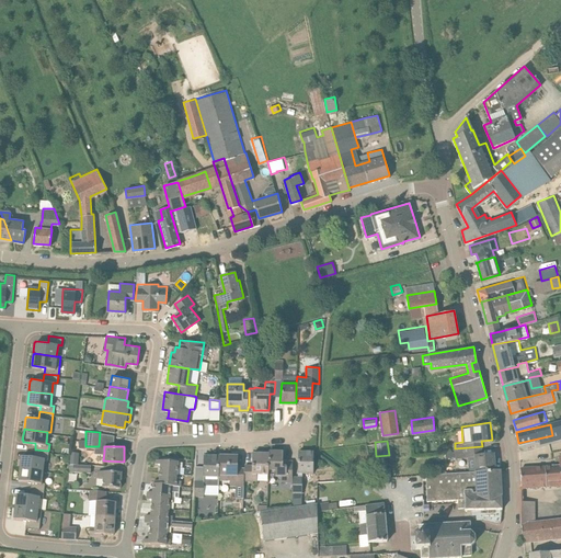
[(482,452),(482,446),(455,448),(456,457),(476,455),(477,469),(494,469),(493,452),(482,452)]
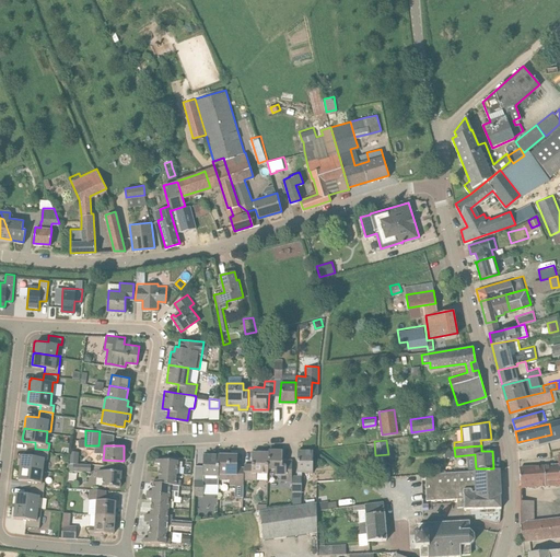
[(48,450),(35,449),(34,455),(21,453),(21,455),(20,465),(20,466),(43,468),(44,457),(47,457),(48,450)]
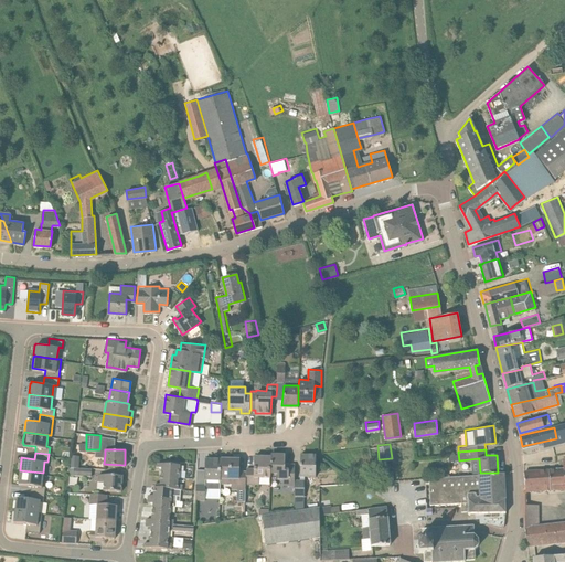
[(295,478),(295,472),(289,470),(290,462),(285,462),(285,453),(270,453),(270,455),(270,473),(278,473),(277,477),(283,477),(283,484),(294,484),(295,478)]
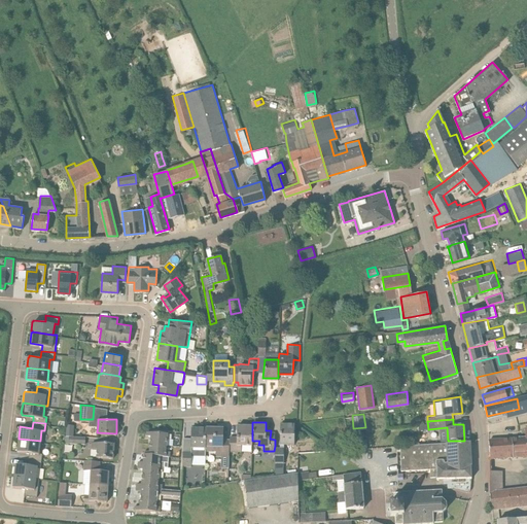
[(280,442),(293,442),(294,422),(280,422),(280,442)]
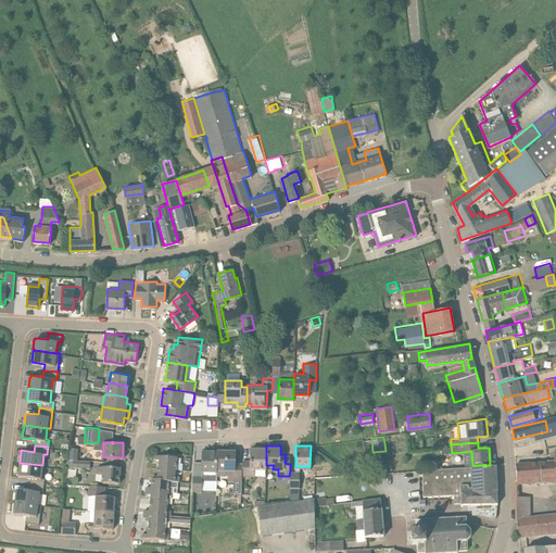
[(266,448),(250,448),(250,456),(243,455),(243,465),(243,475),(254,475),(254,468),(266,468),(266,465),(266,448)]
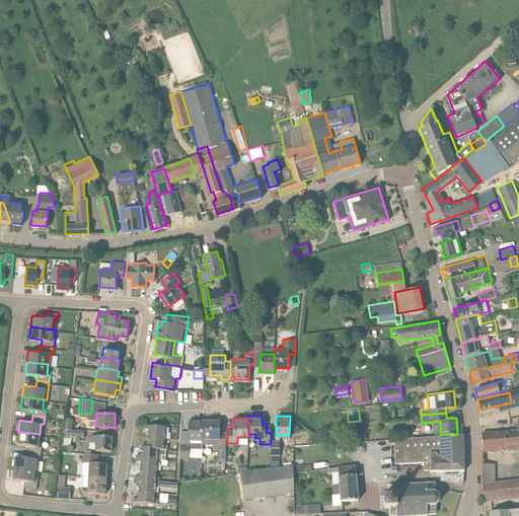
[(518,419),(517,420),(518,429),(480,432),(483,451),(482,451),(482,461),(482,484),(484,500),(518,494),(518,419)]
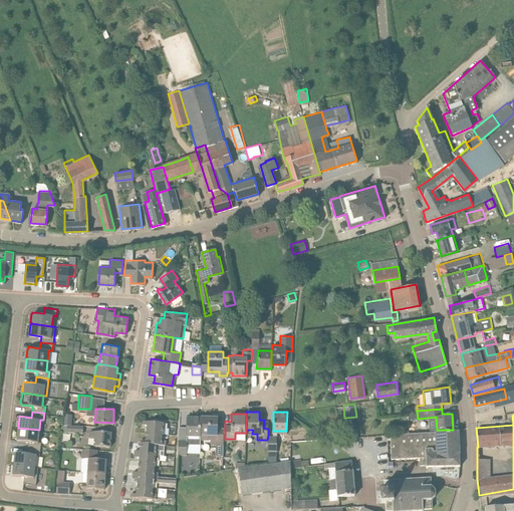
[(202,416),(187,416),(187,443),(201,443),(201,439),(202,416)]
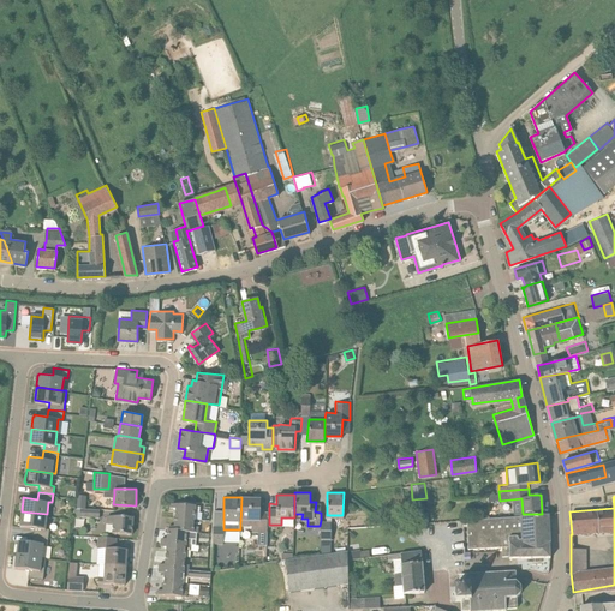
[(260,497),(242,497),(240,525),(252,525),(252,531),(257,531),(257,543),(267,543),(267,531),(268,525),(269,525),(269,514),(260,514),(260,497)]
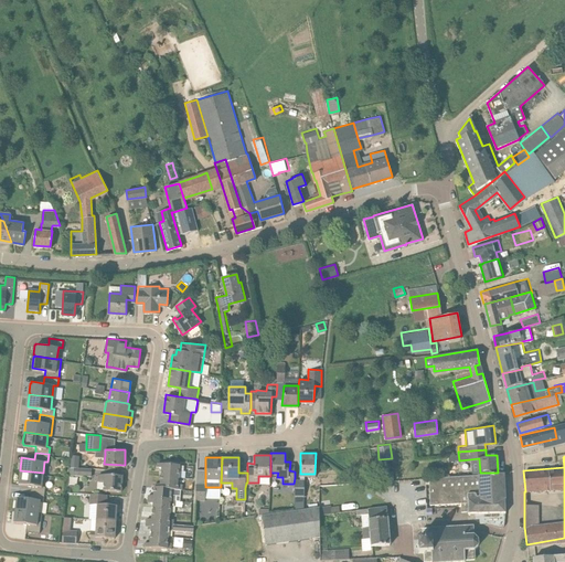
[(161,466),(161,474),(179,475),(179,468),(184,468),(184,462),(157,462),(156,465),(161,466)]
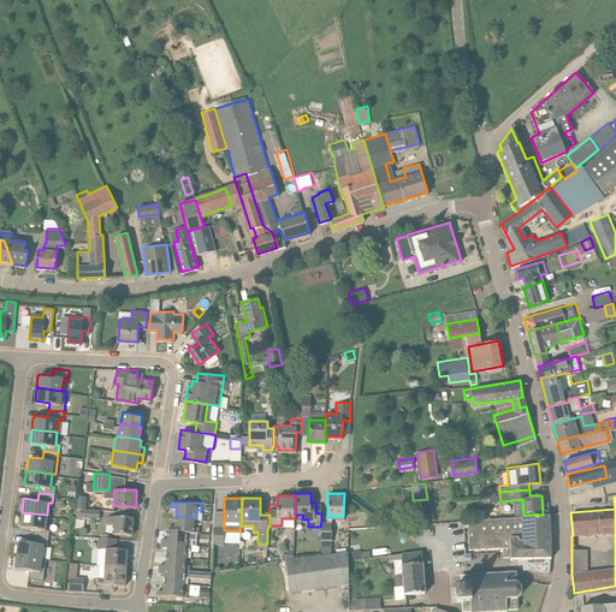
[(47,515),(22,512),(22,514),(21,514),(19,524),(21,524),(19,526),(34,528),(33,534),(48,536),(49,528),(45,528),(47,515)]
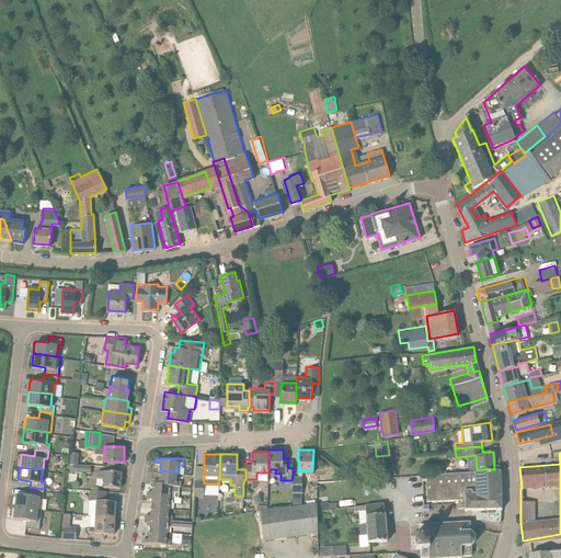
[(502,508),(500,468),(494,469),(477,469),(426,473),(426,499),(457,498),(458,507),(465,505),(465,508),(466,508),(502,508)]
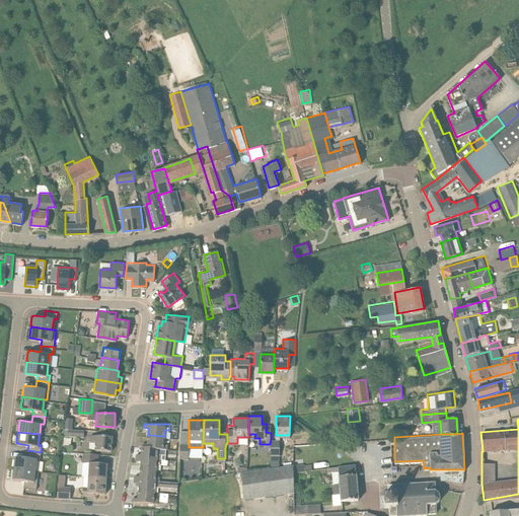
[(112,449),(112,435),(90,434),(90,441),(95,441),(94,449),(112,449)]
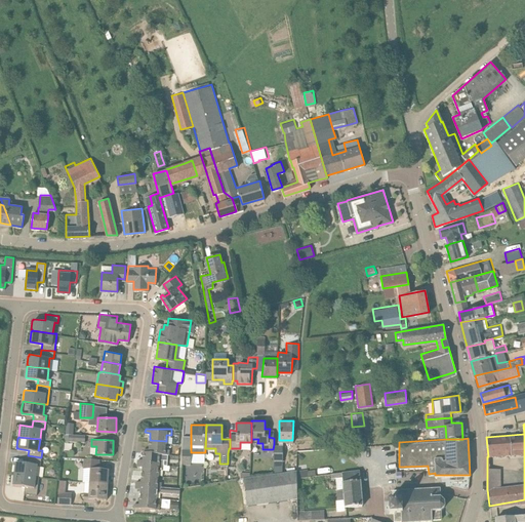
[(166,441),(150,440),(149,448),(144,447),(144,450),(165,452),(169,453),(169,448),(165,447),(166,441)]
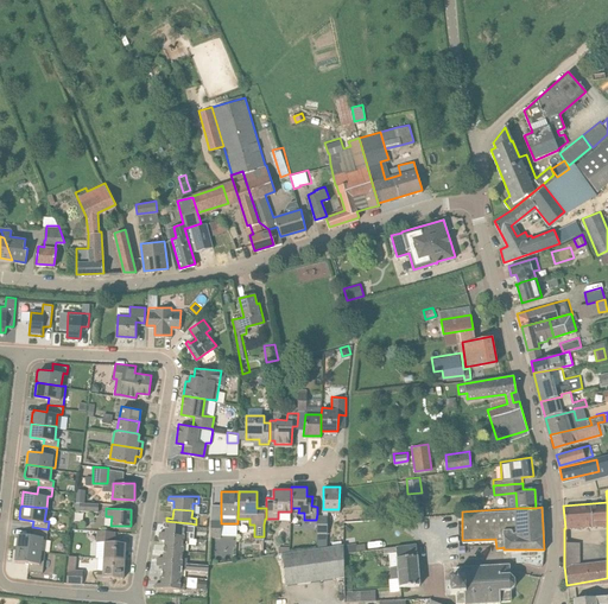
[(328,514),(317,514),(316,520),(316,547),(327,546),(328,514)]
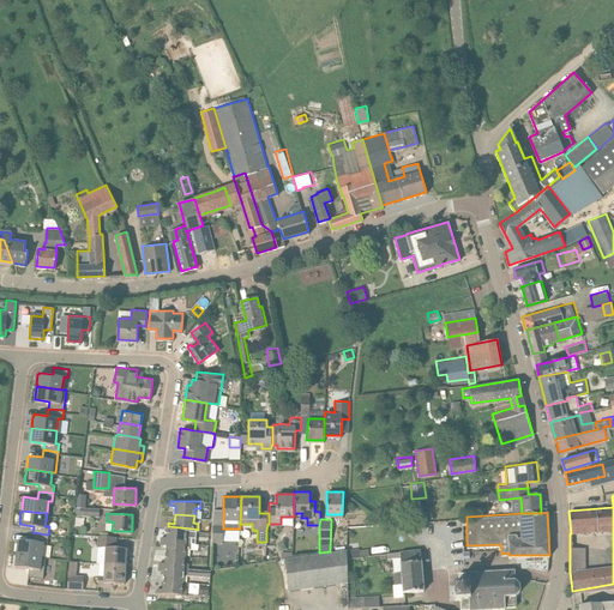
[(161,538),(191,542),(191,536),(186,536),(186,529),(193,530),(193,529),(168,526),(167,536),(161,536),(161,538)]
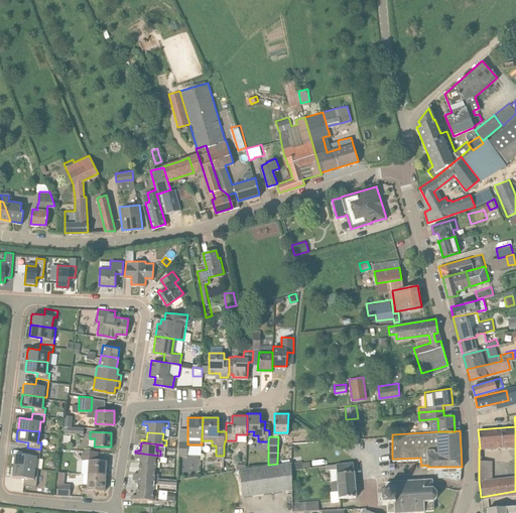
[(39,457),(40,450),(27,447),(27,454),(15,453),(15,454),(14,454),(13,463),(14,463),(14,464),(34,467),(36,456),(39,457)]
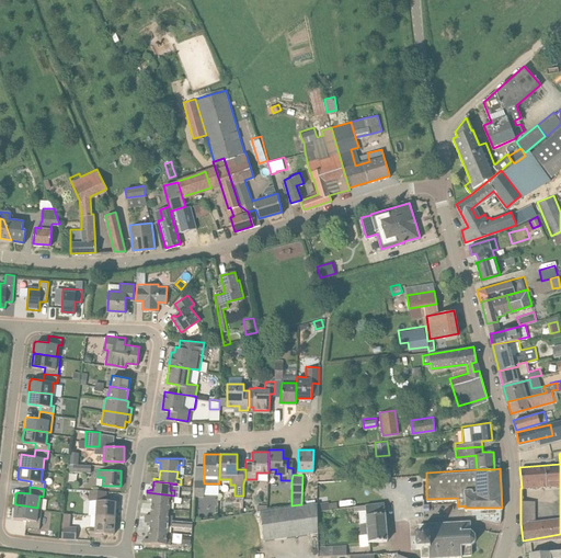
[(98,496),(96,514),(114,515),(115,500),(105,500),(106,490),(90,489),(89,496),(98,496)]
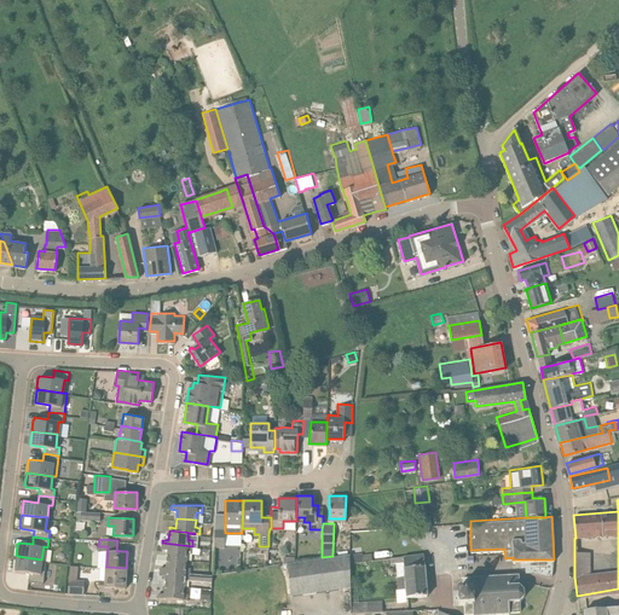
[(168,547),(167,557),(186,558),(186,551),(191,551),(192,546),(162,543),(161,547),(168,547)]
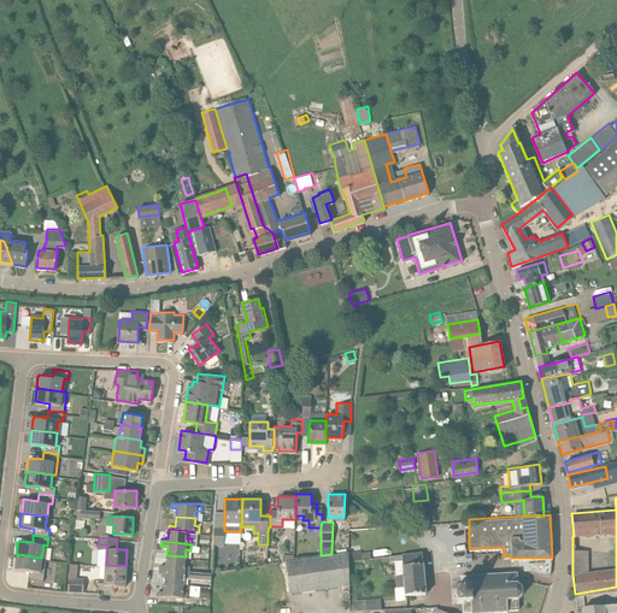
[(425,593),(422,550),(388,553),(389,559),(394,559),(397,587),(404,587),(405,594),(425,593)]
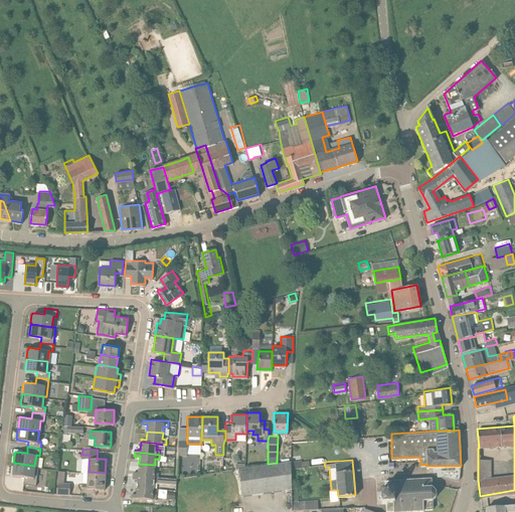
[(277,463),(268,464),(244,467),(238,468),(242,494),(292,487),(291,461),(277,463)]
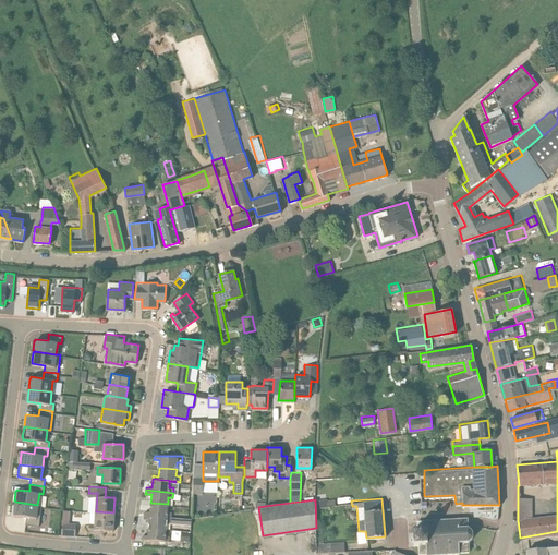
[(37,505),(15,502),(14,503),(13,513),(13,515),(26,516),(25,522),(39,525),(41,506),(37,505)]
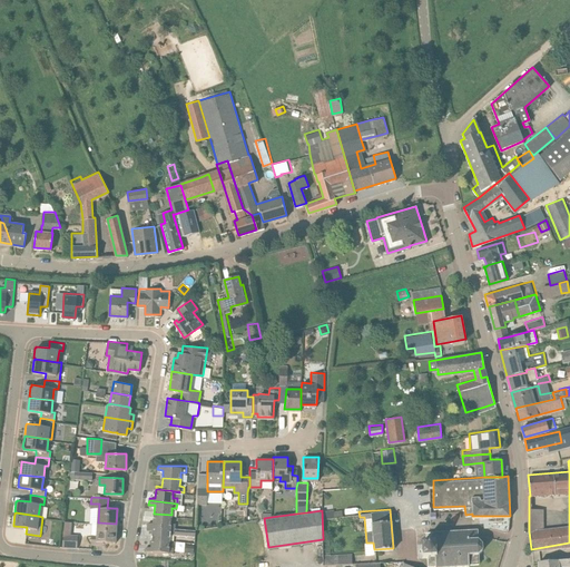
[(175,527),(175,521),(170,521),(172,515),(154,514),(153,522),(147,521),(147,525),(175,527)]
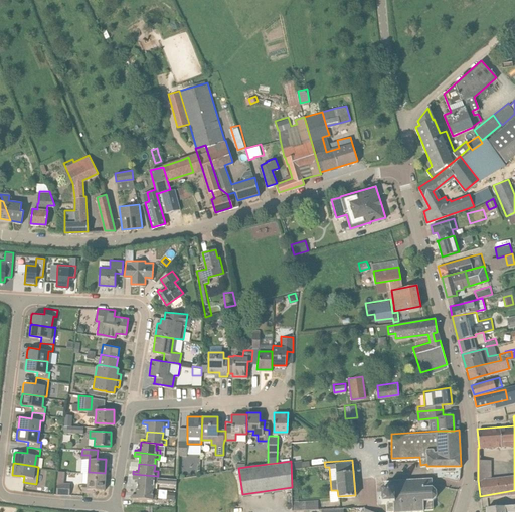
[(104,488),(105,473),(89,472),(88,482),(81,482),(82,490),(90,490),(90,488),(104,488)]
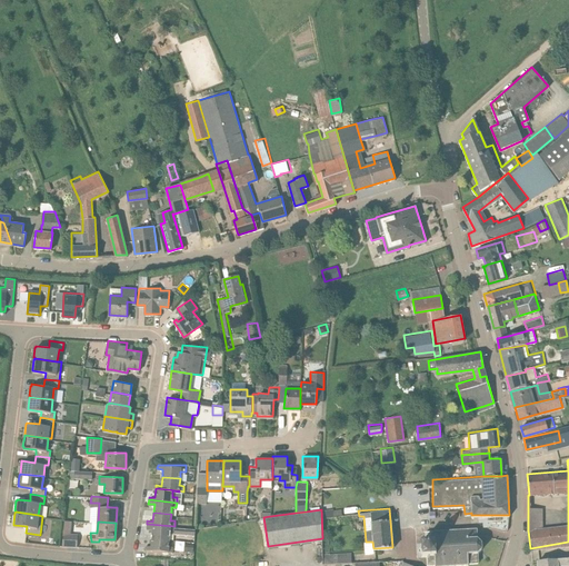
[(151,537),(169,538),(169,532),(173,532),(195,534),(195,528),(175,526),(147,524),(147,528),(152,528),(151,537)]
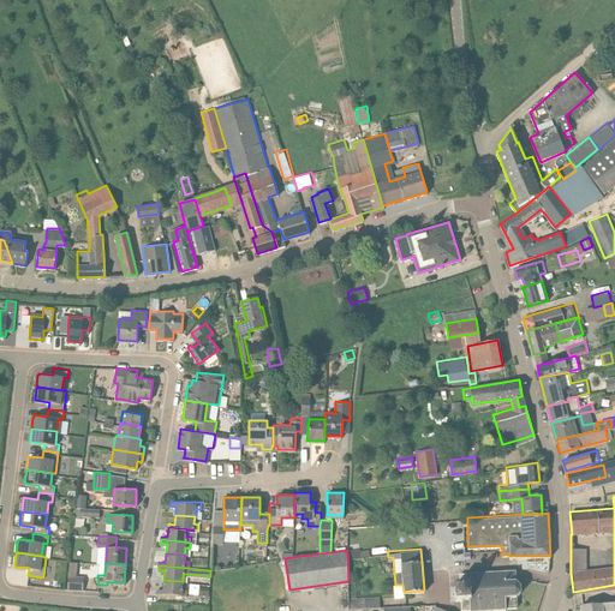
[(515,580),(515,573),(514,569),(513,569),(459,571),(460,582),(455,582),(454,583),(455,599),(461,598),(461,609),(470,609),(470,610),(506,607),(506,606),(517,606),(515,595),(520,591),(520,585),(515,580)]
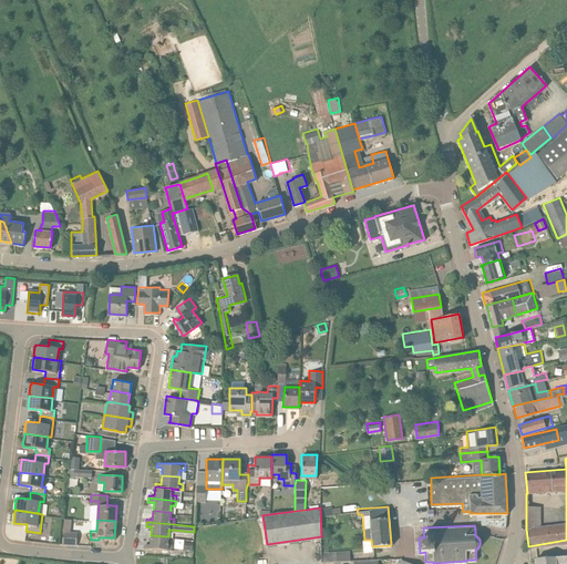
[(75,543),(76,531),(63,530),(63,543),(75,543)]
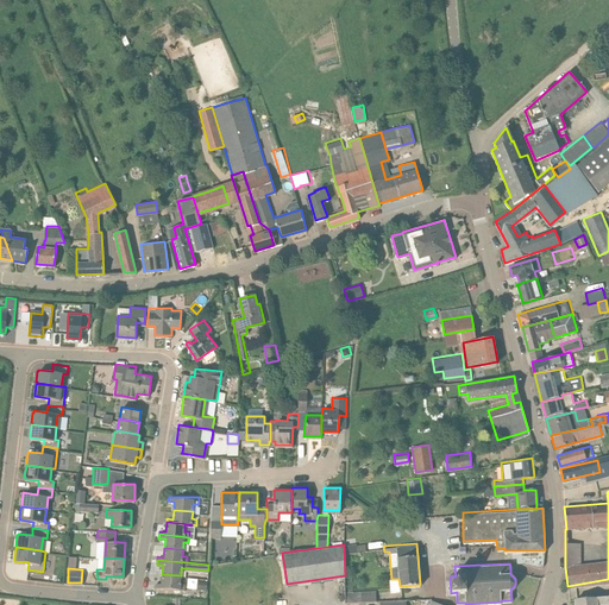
[(181,575),(162,574),(162,583),(156,583),(155,586),(180,588),(180,587),(184,588),(186,583),(181,583),(181,575)]
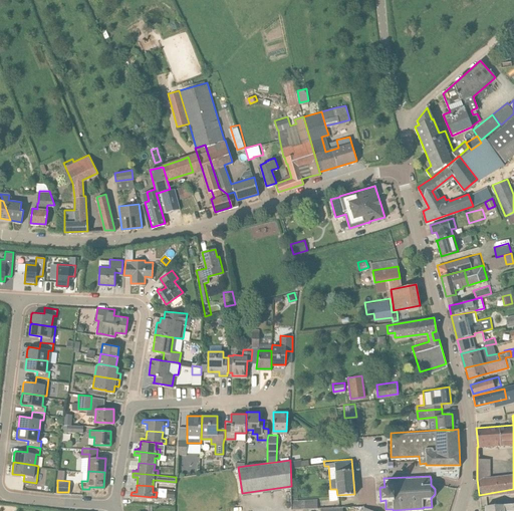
[(292,508),(317,507),(317,498),(291,498),(292,508)]
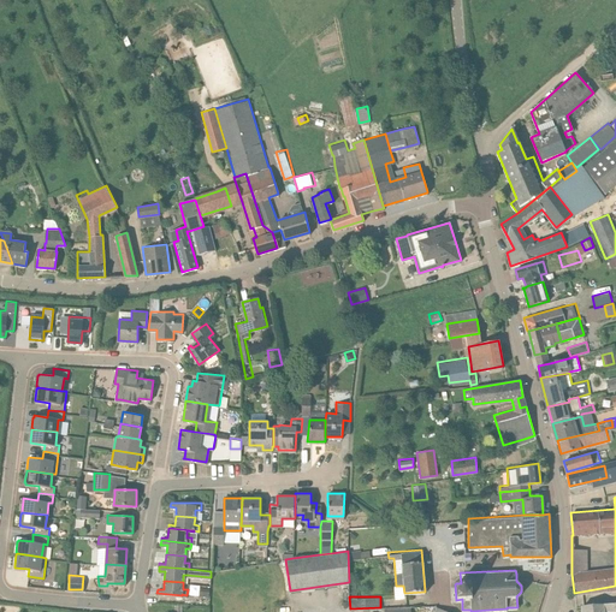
[(609,611),(610,611),(615,611),(615,601),(581,606),(581,611),(609,611)]
